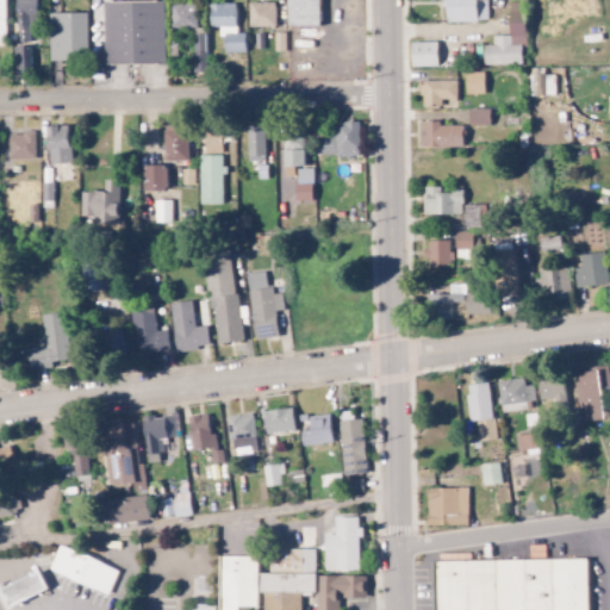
[(35,0),(13,0),(16,73),(38,72),(37,27),(36,27),(35,0)]
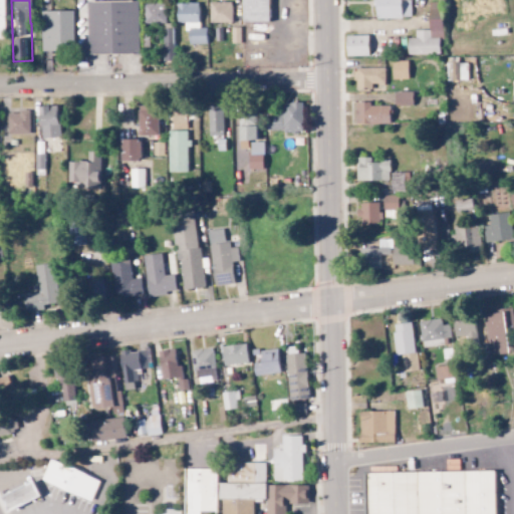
[(139,53),(138,0),(87,1),(88,54),(139,53)]
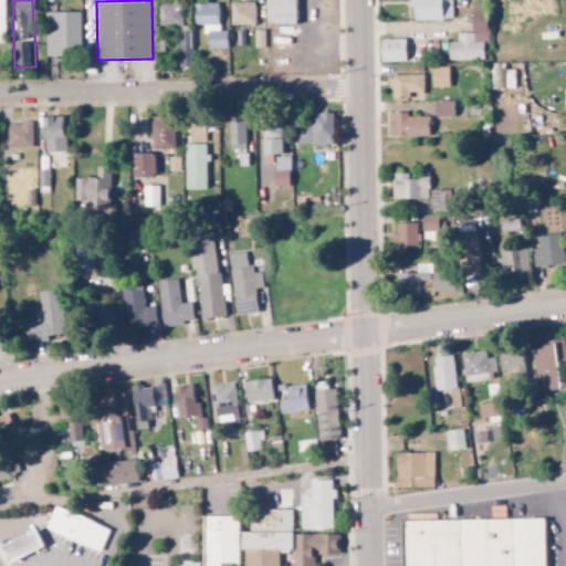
[(295,0),(265,0),(266,24),(296,23),(295,0)]
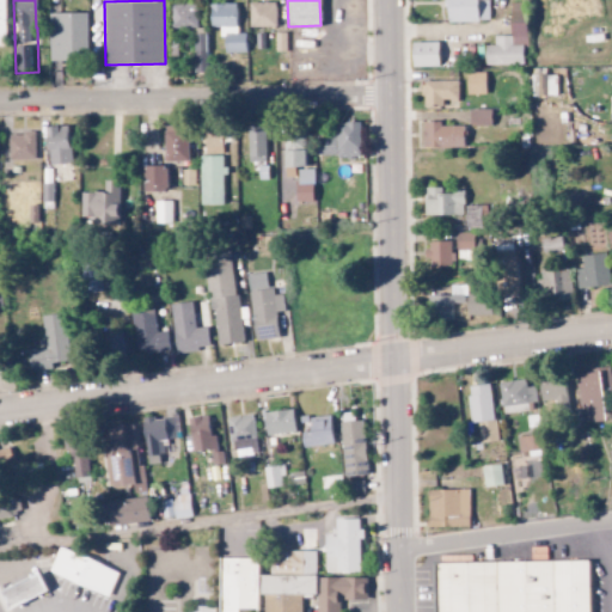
[(488,22),(488,0),(446,0),(447,22),(488,22)]
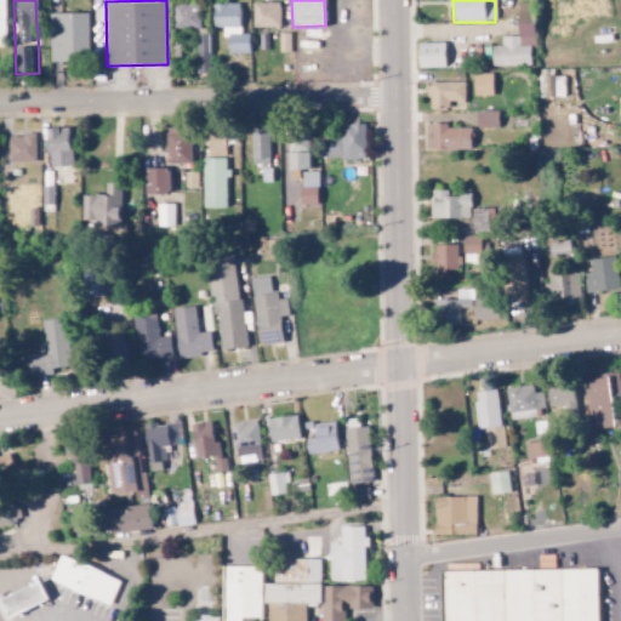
[(280,27),(279,3),(252,3),(252,27),(280,27)]
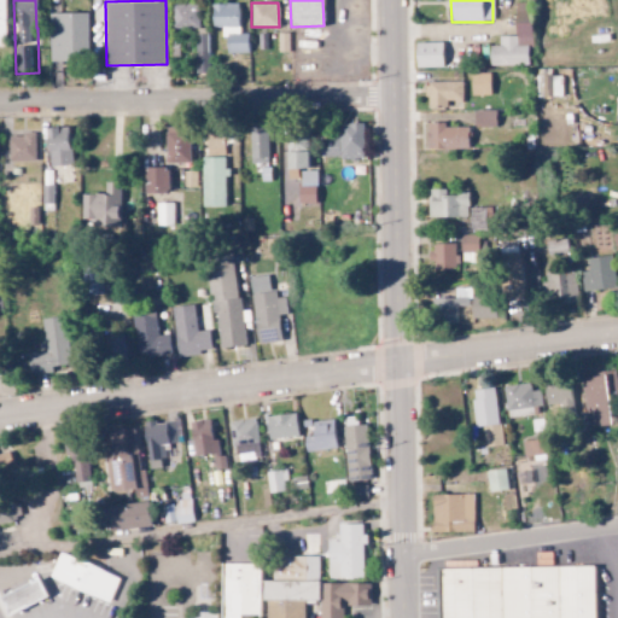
[(516,35),(499,36),(499,46),(489,46),(490,65),(530,65),(530,3),(516,3),(516,35)]
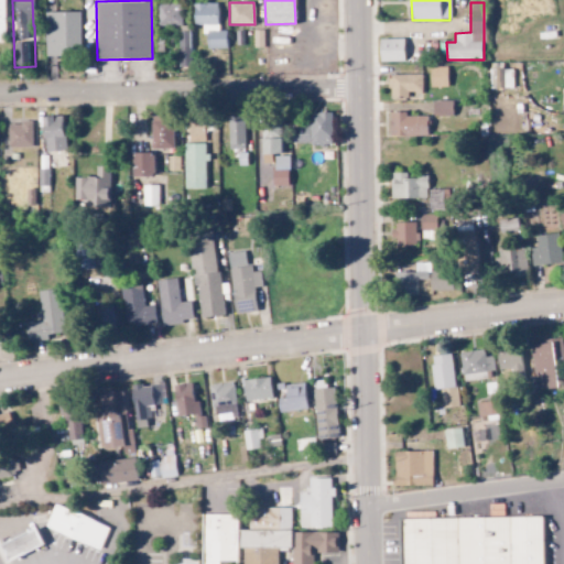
[(158,25),(181,26),(182,4),(159,3),(158,25)]
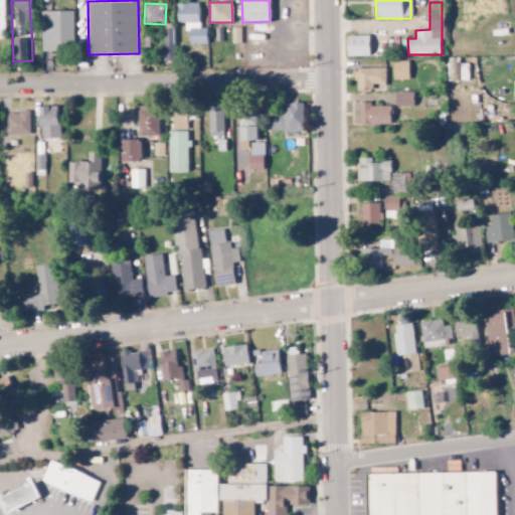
[(177,23),(187,22),(187,44),(206,43),(206,27),(198,27),(198,3),(176,3),(177,23)]
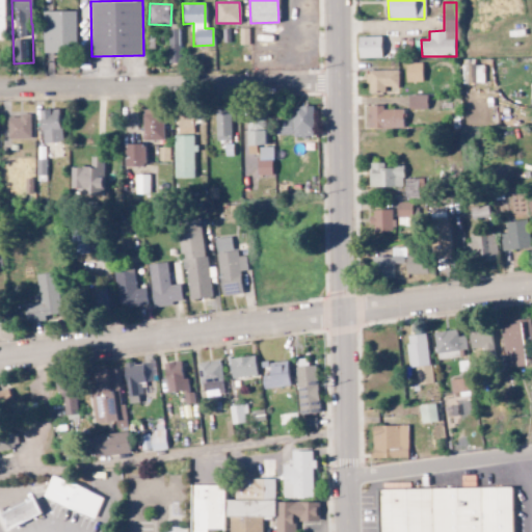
[(75,10),(42,11),(43,52),(76,52),(75,10)]
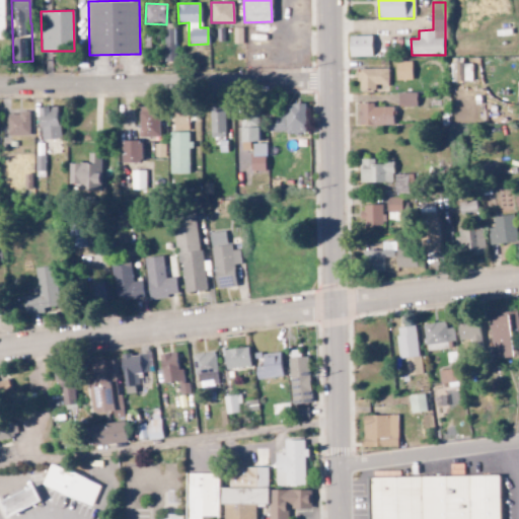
[(174,27),(164,27),(164,62),(175,62),(174,27)]
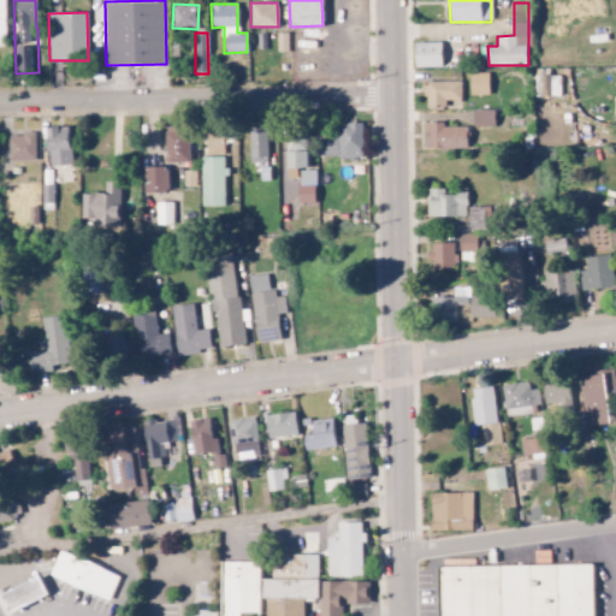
[(440,42),(414,42),(414,67),(440,67),(440,42)]
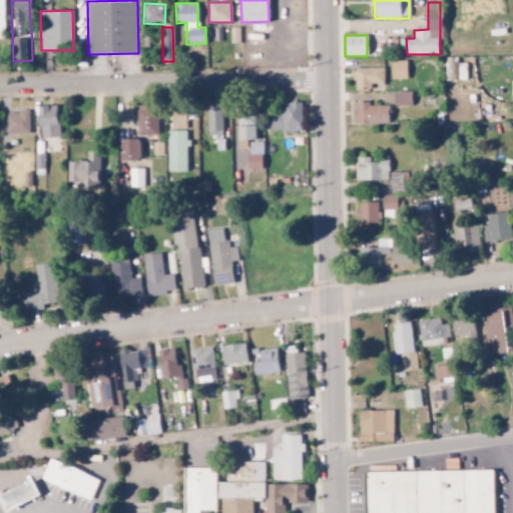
[(390,61),(391,79),(407,79),(407,60),(390,61)]
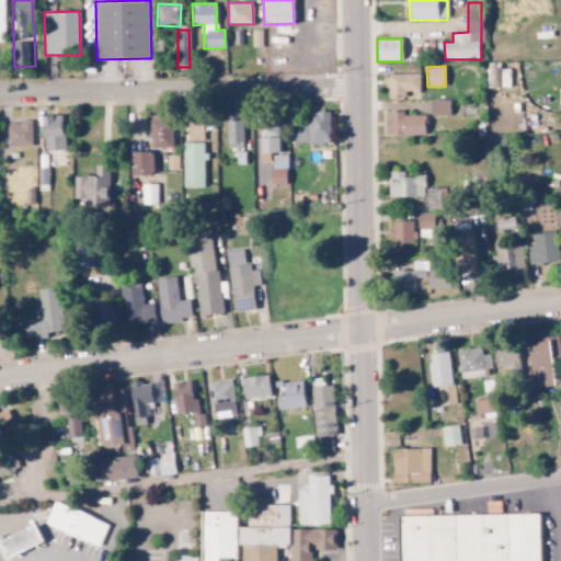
[(387,98),(405,98),(405,92),(419,93),(419,75),(387,73),(387,98)]
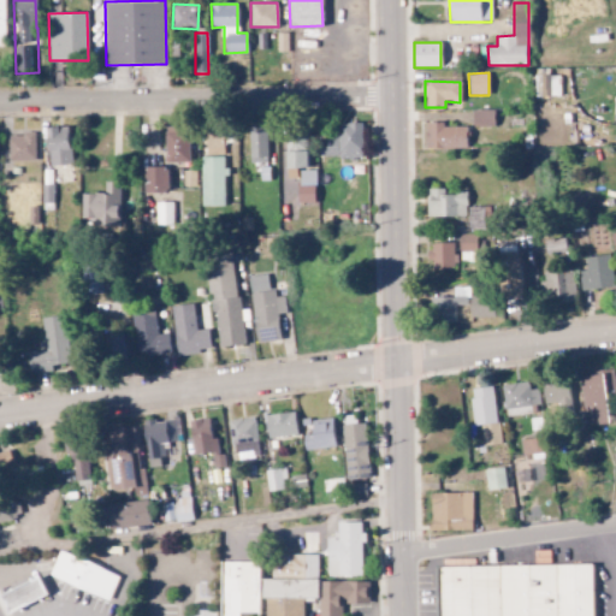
[(493,110),(473,111),(473,126),(493,125),(493,110)]
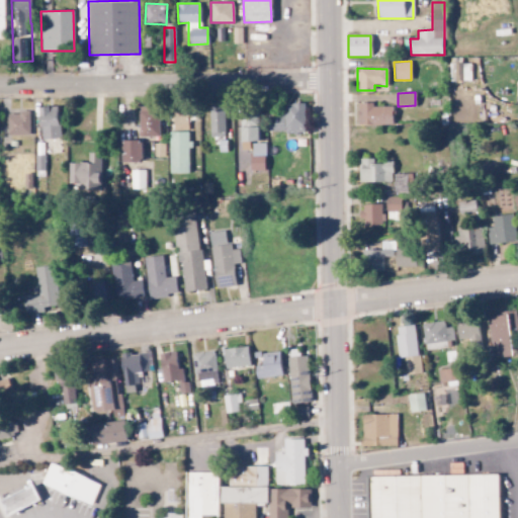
[(305,103),(283,103),(283,114),(269,114),(269,132),(305,132),(305,103)]
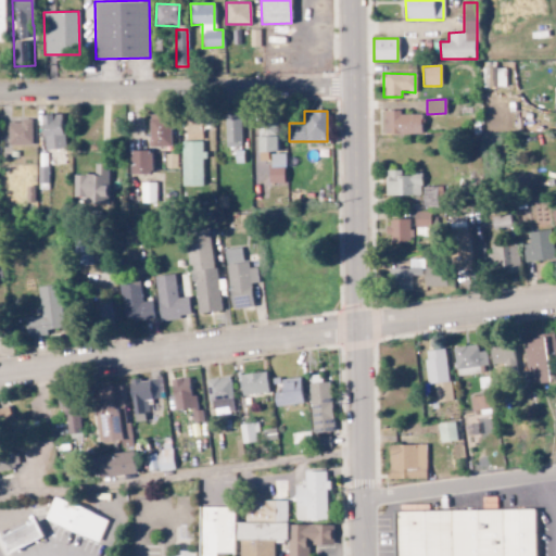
[(420,134),(420,114),(400,114),(400,111),(383,111),(383,134),(420,134)]
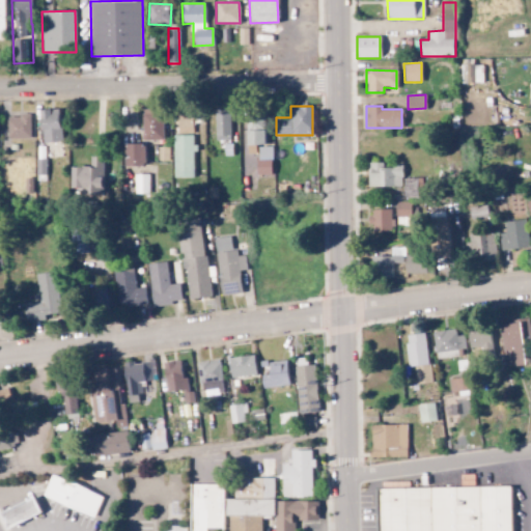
[(59,109),(40,110),(42,142),(60,141),(59,109)]
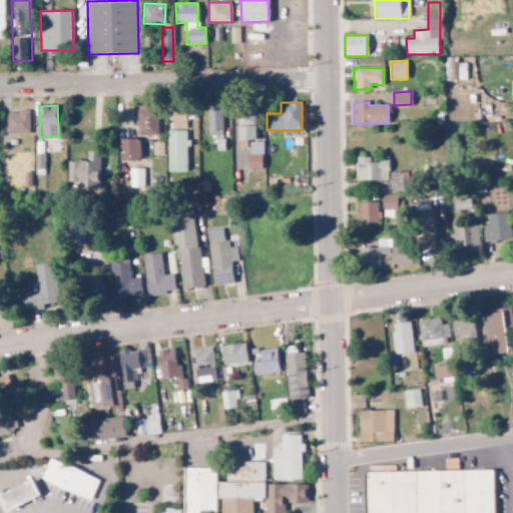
[(136,106),(137,135),(157,134),(156,105),(136,106)]
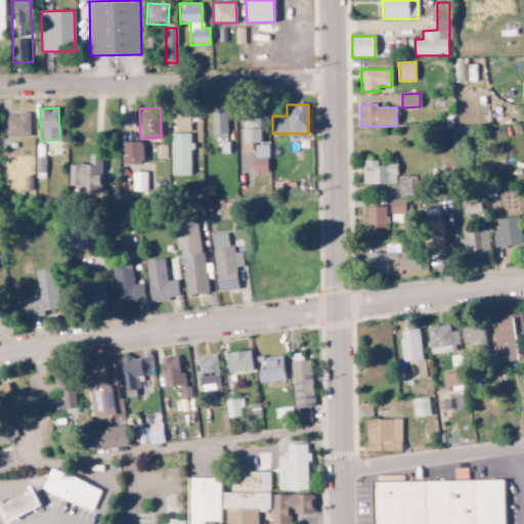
[(226,111),(212,112),(212,138),(227,138),(226,111)]
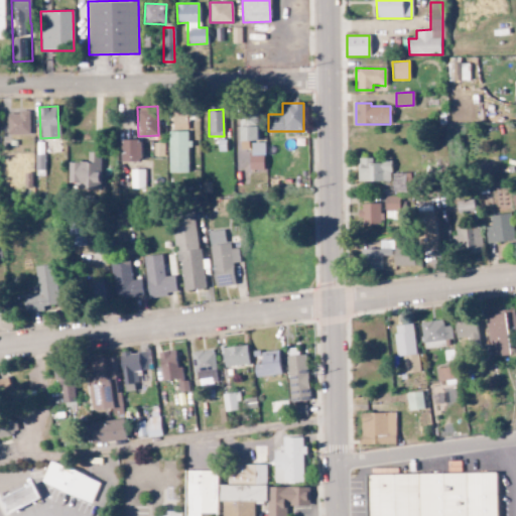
[(171,130),(186,129),(186,110),(171,110),(171,130)]
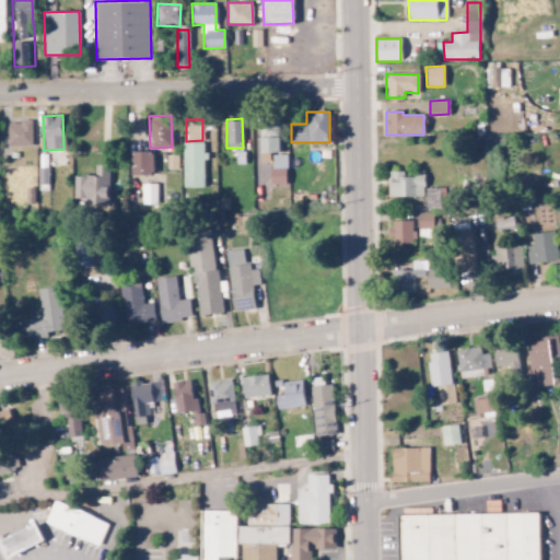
[(32,144),(32,121),(7,123),(7,146),(32,144)]
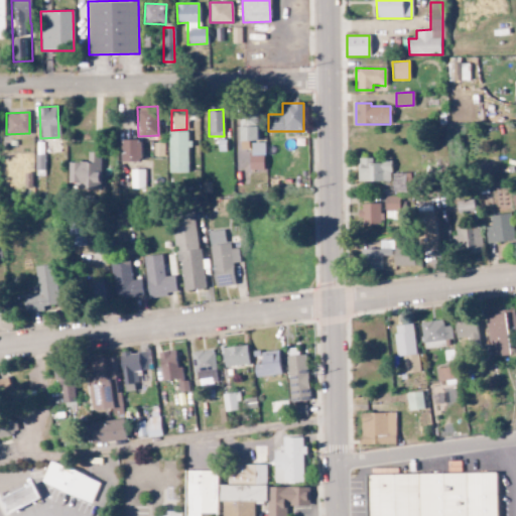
[(257,115),(239,116),(240,140),(257,140),(257,115)]
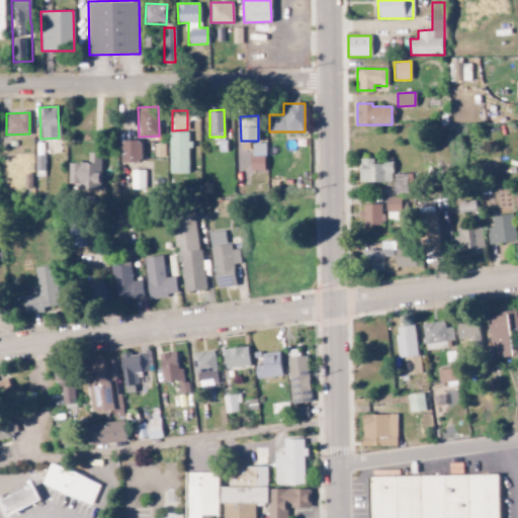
[(189,173),(188,141),(188,132),(169,132),(169,173),(189,173)]
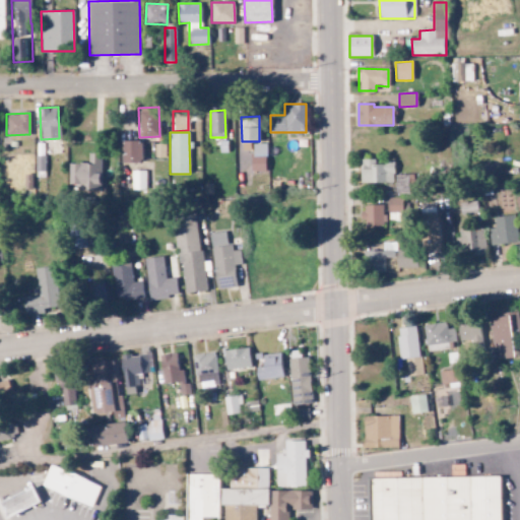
[(141,163),(142,141),(122,140),(122,161),(141,163)]
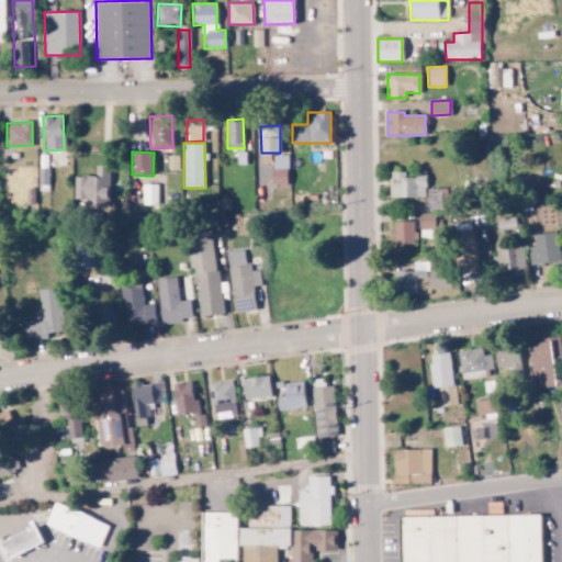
[(288,155),(273,156),(273,167),(288,167),(288,155)]
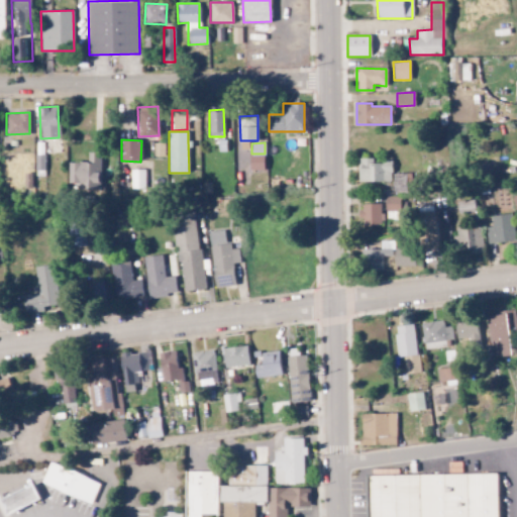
[(70,162),(69,185),(100,186),(100,152),(88,152),(88,163),(70,162)]
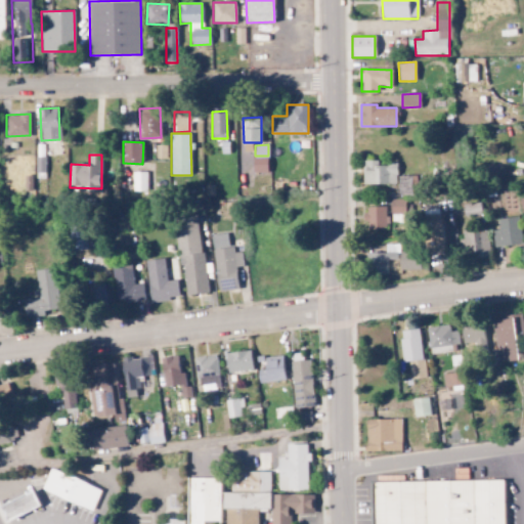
[(363,184),(396,183),(396,164),(378,165),(378,161),(362,161),(363,184)]
